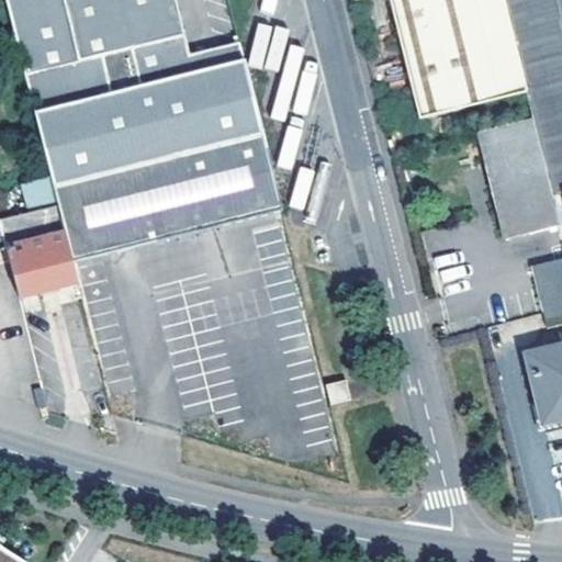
[(7,0),(25,74),(77,62),(62,0),(7,0)]
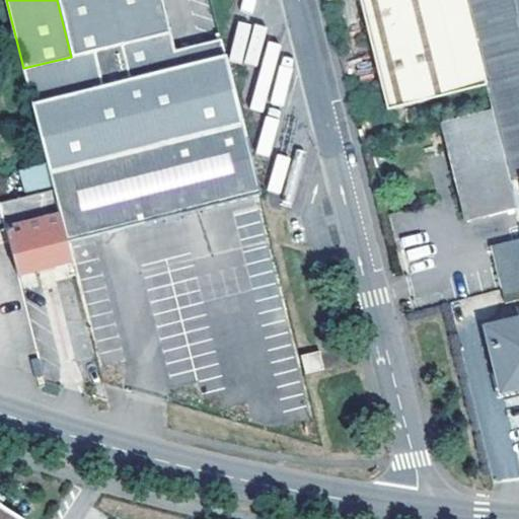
[(57,0),(71,57),(23,68),(55,191),(69,243),(262,195),(222,40),(176,52),(162,0),(57,0)]
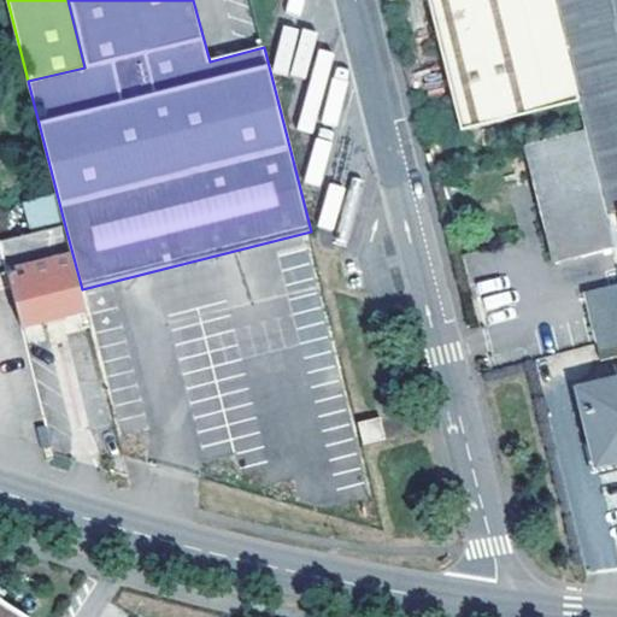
[(616,0),(428,0),(459,127),(576,97),(585,128),(606,216),(616,212),(616,0)]
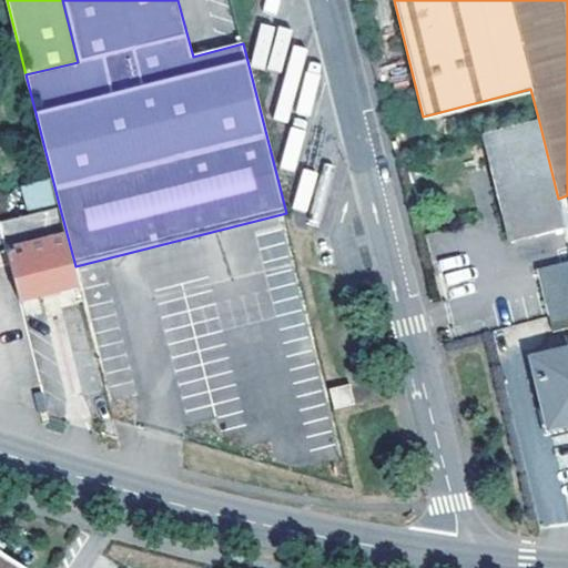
[(560,205),(558,199),(538,118),(484,133),(513,240),(565,226),(560,205)]
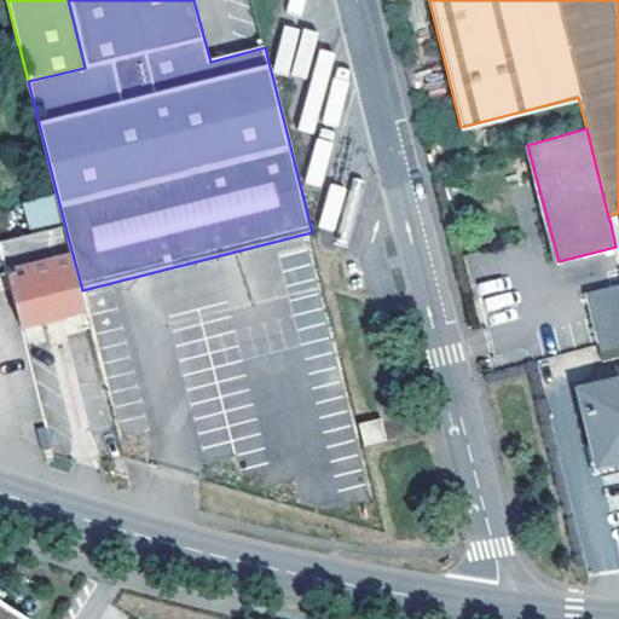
[(1,243),(10,273),(23,329),(87,312),(82,290),(65,227),(1,243)]
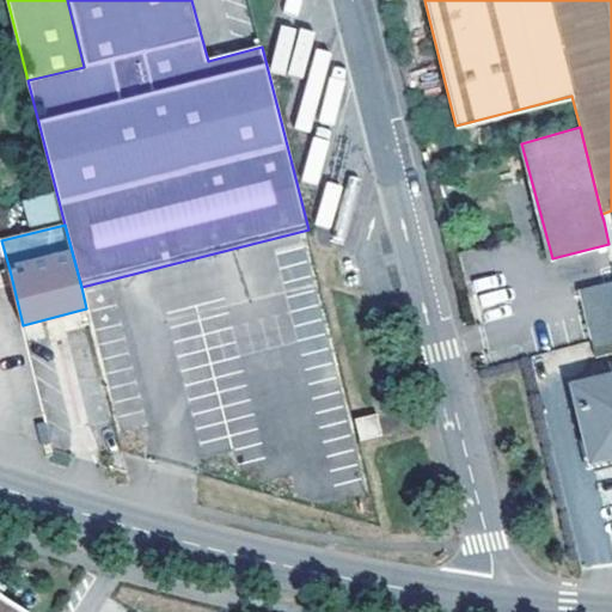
[(505,275),(476,277),(479,319),(508,317),(505,275)]
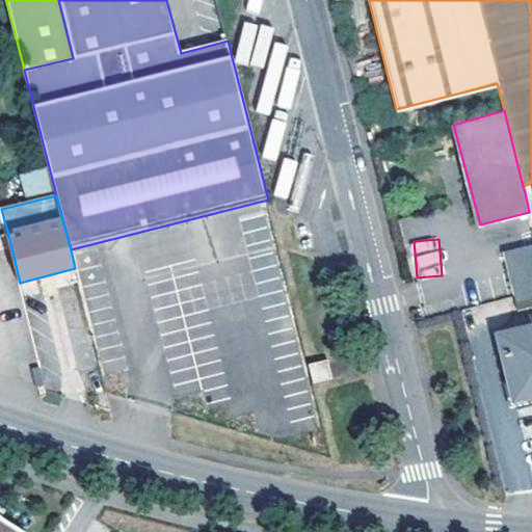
[(531,244),(504,253),(517,310),(531,306),(531,244)]
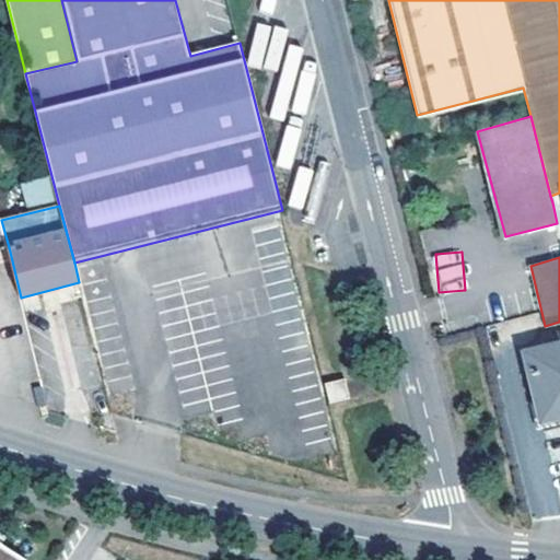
[(559,419),(559,345),(526,354),(544,423),(559,419)]
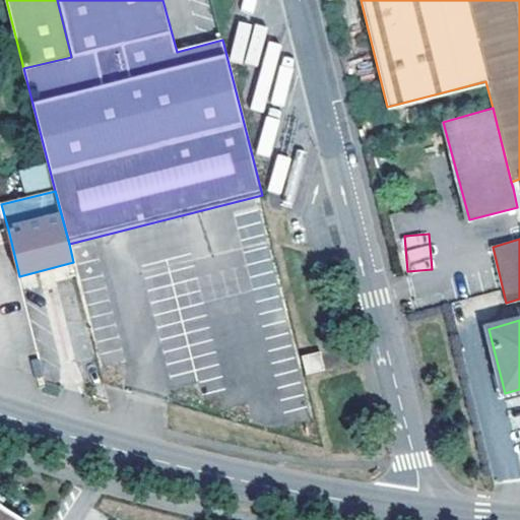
[(302,355),(307,375),(325,369),(320,351),(302,355)]
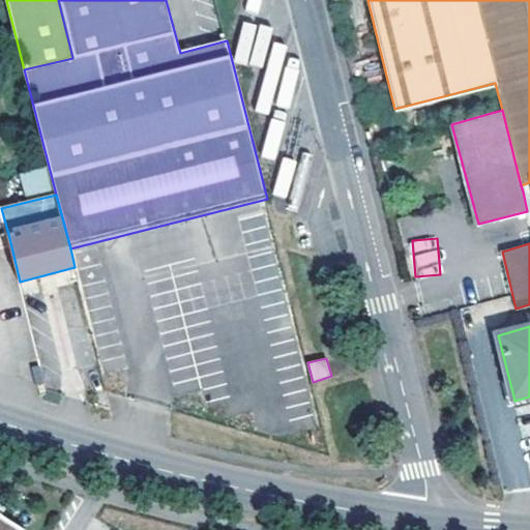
[(0,529),(20,529),(0,517),(0,516),(4,509),(0,505),(0,529)]
